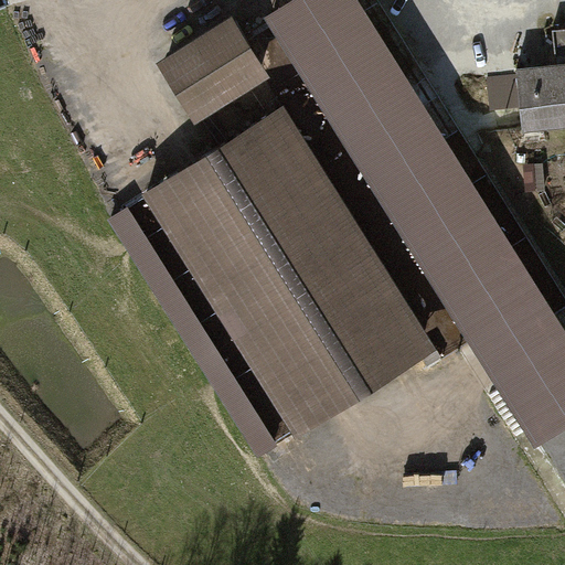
[(564,330),(358,0),(296,0),(265,20),(533,448),(564,428),(564,330)]
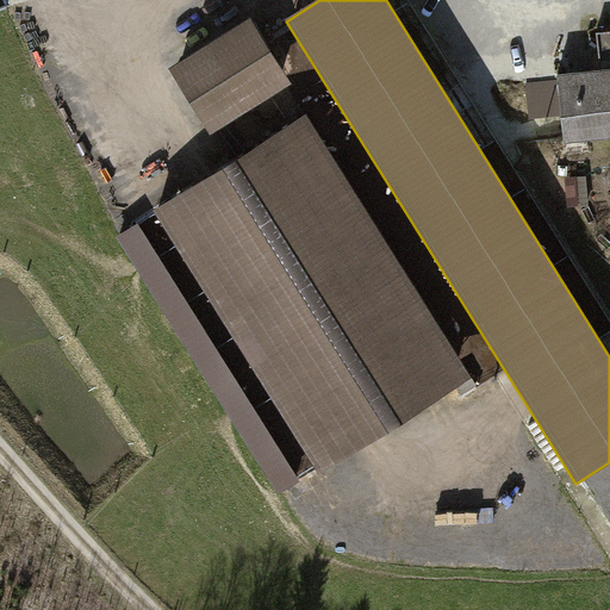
[(253,14),(172,66),(213,131),(294,81),(253,14)]
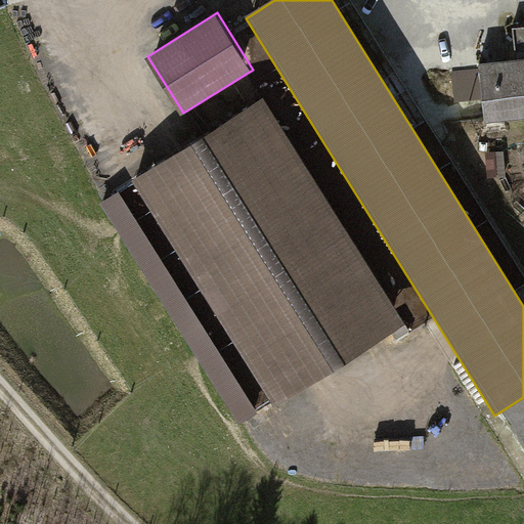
[(523,57),(481,62),(487,121),(523,116),(523,57)]
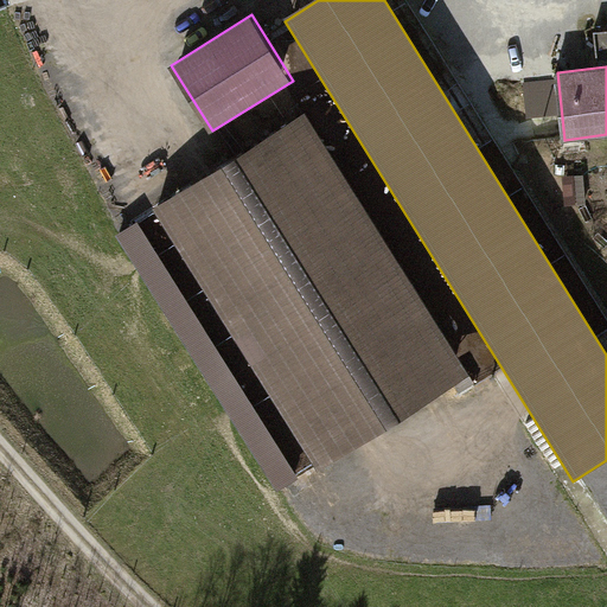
[(153,208),(320,470),(472,372),(306,112),(153,208)]
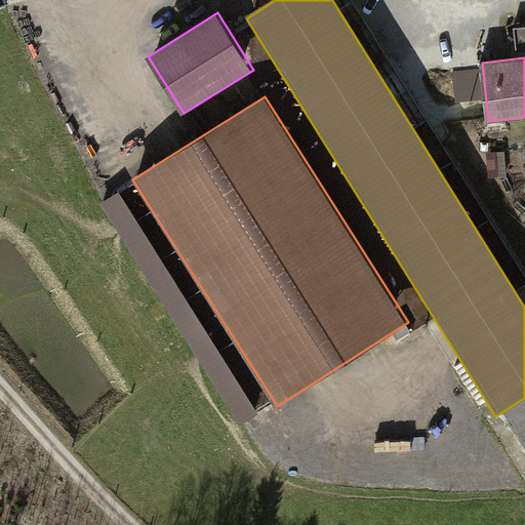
[(118,192),(99,203),(241,427),(258,415),(118,192)]
